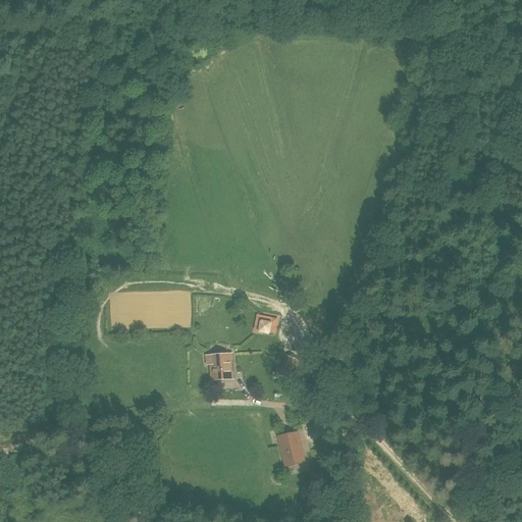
[(275,334),(277,324),(271,323),(261,322),(260,331),(269,333),(275,334)]
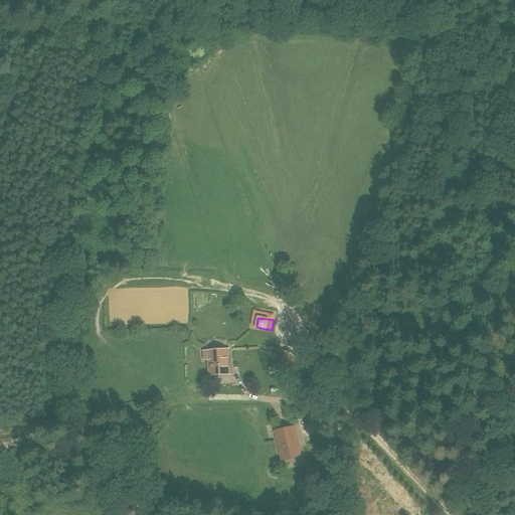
[(207,351),(209,376),(231,374),(229,349),(207,351)]
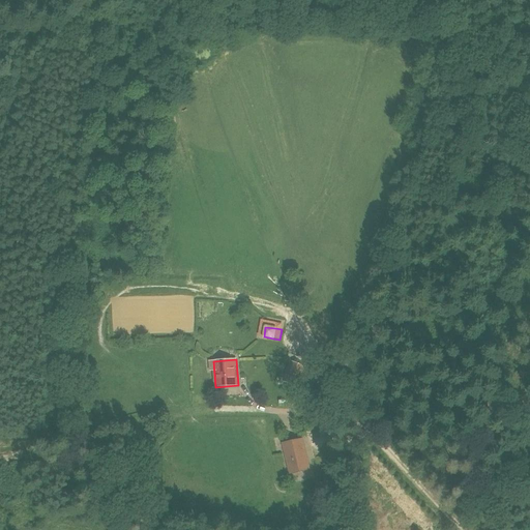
[(290,360),(282,381),(299,388),(307,367),(290,360)]
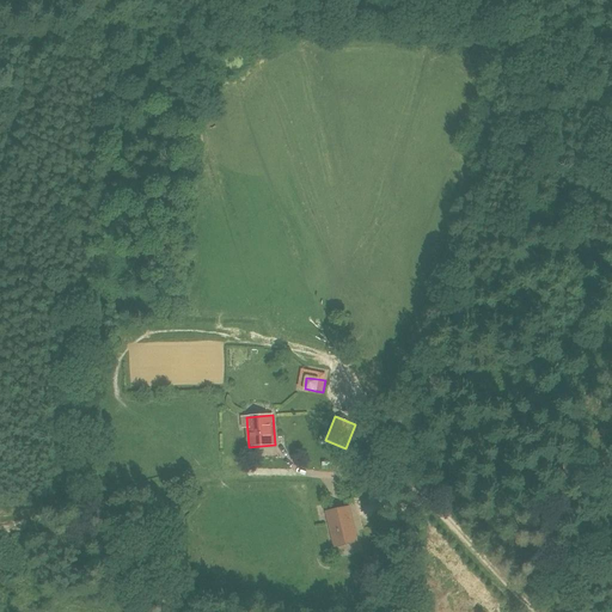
[(363,457),(375,442),(363,433),(353,447),(363,457)]
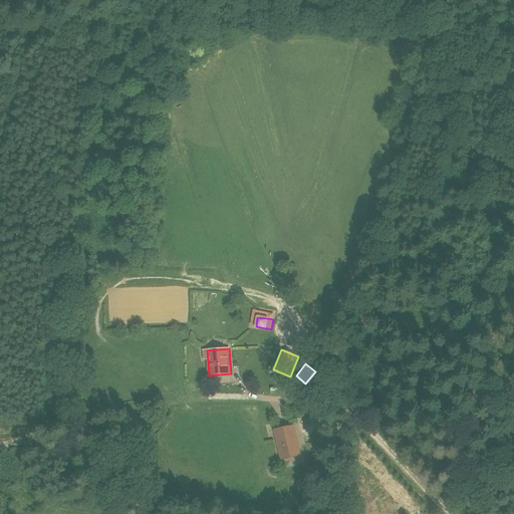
[(294,425),(273,430),(280,461),(301,457),(294,425)]
